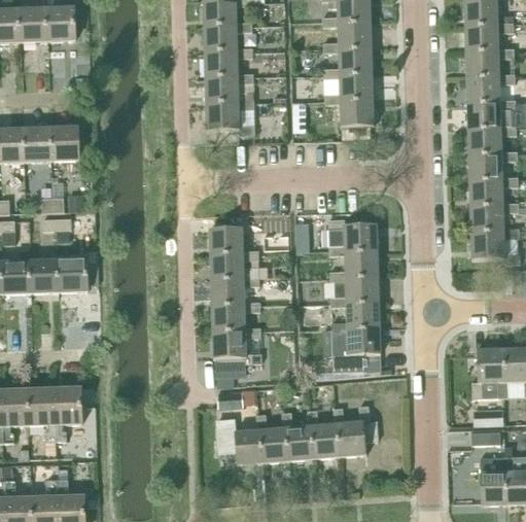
[(338,22),(371,21),(370,0),(322,0),(337,0),(338,16),(338,22)]
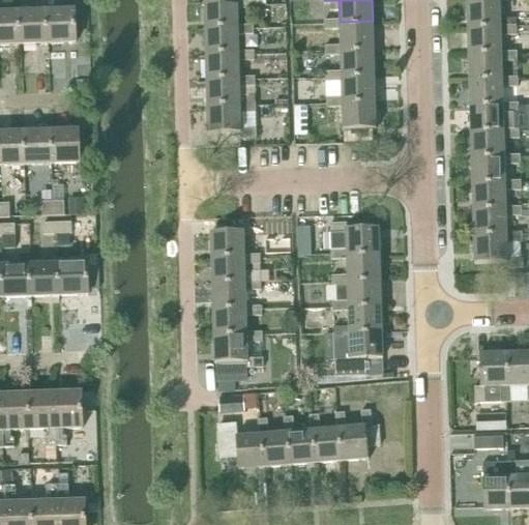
[(468,1),(468,27),(468,28),(501,27),(502,33),(513,32),(516,32),(516,16),(501,16),(500,0),(468,1)]
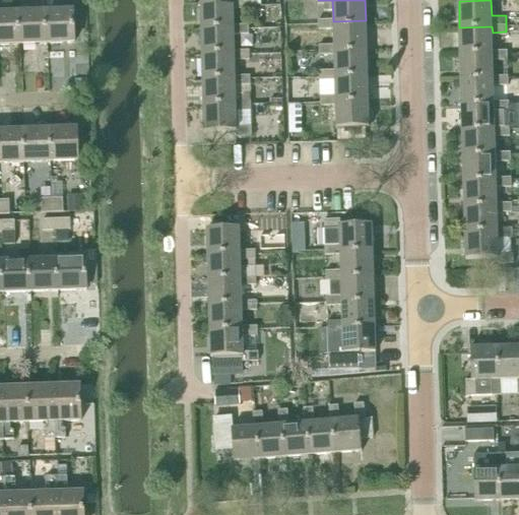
[(234,1),(200,2),(201,27),(234,26),(234,31),(249,31),(248,21),(234,22),(234,5),(234,1)]
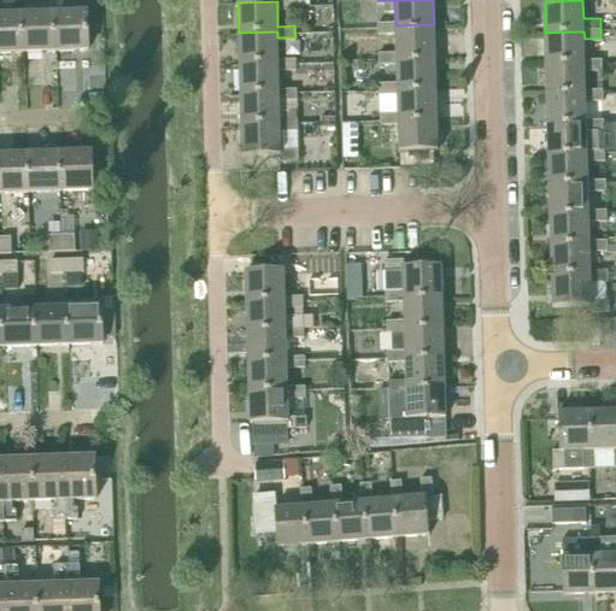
[(56,11),(57,50),(88,48),(87,10),(56,11)]
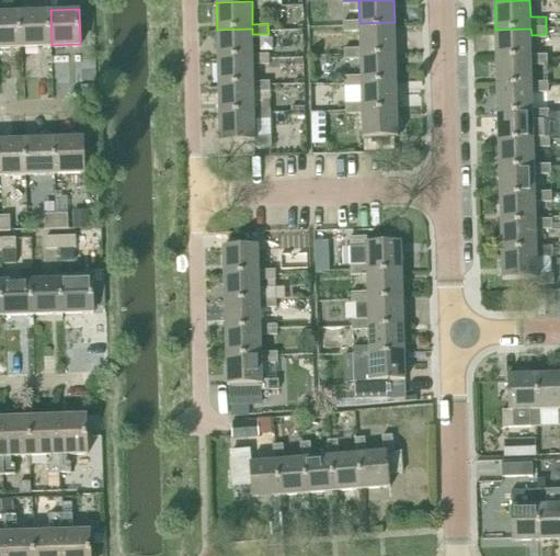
[(0,46),(23,46),(21,10),(0,11),(0,46)]
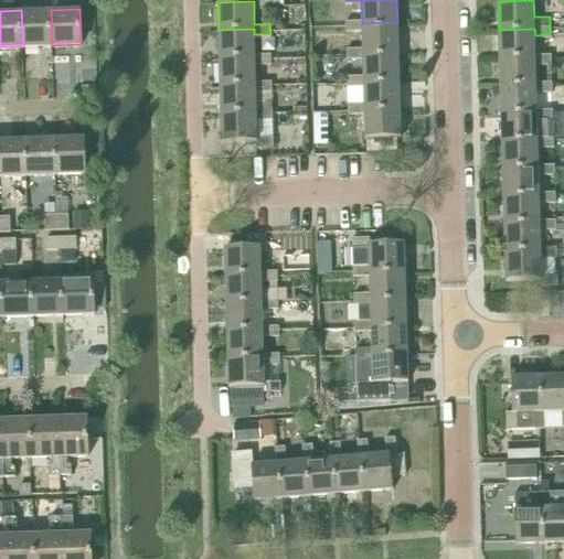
[(23,46),(52,45),(51,10),(21,10),(23,46)]
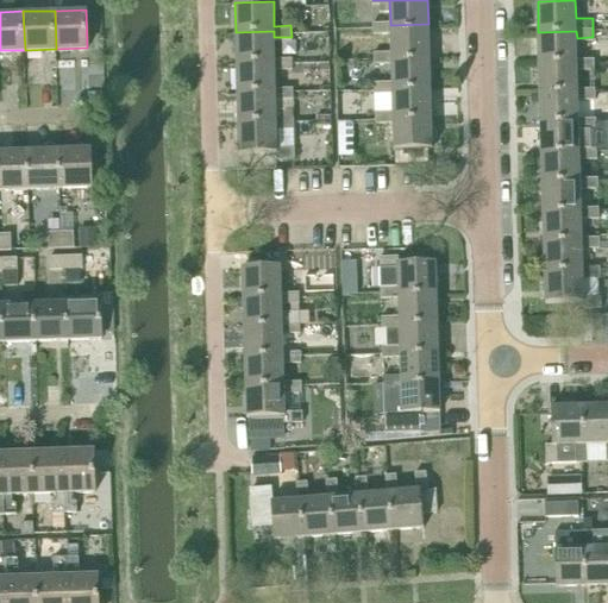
[(390,55),(430,54),(428,24),(390,25),(390,19),(374,19),(374,30),(390,29),(390,49),(390,55)]
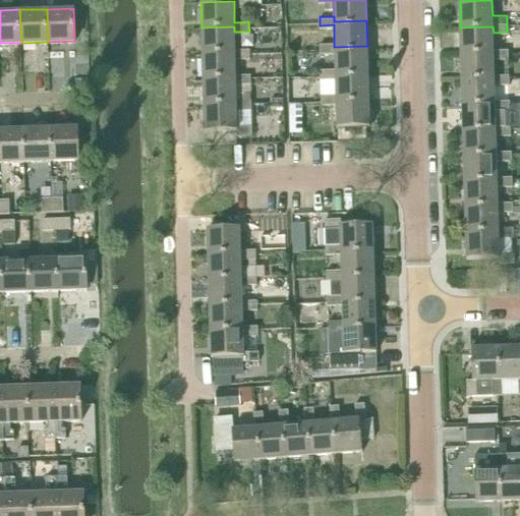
[(234,26),(201,27),(203,53),(235,52),(235,57),(249,56),(249,47),(235,48),(234,32),(234,26)]
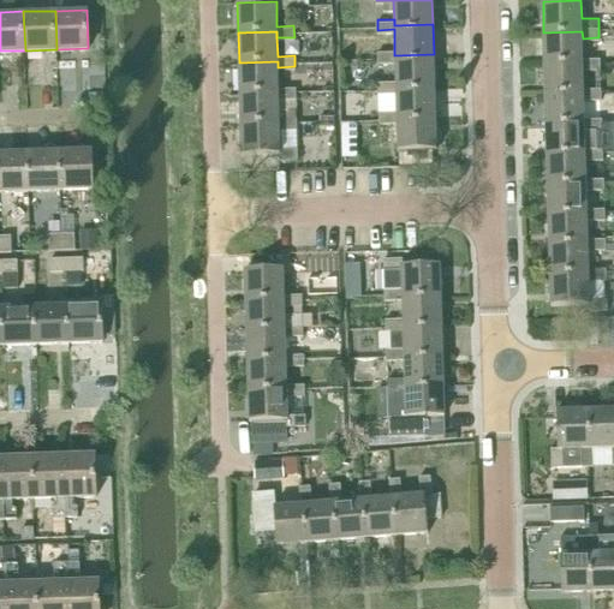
[(600,67),(600,57),(597,57),(596,37),(583,39),(582,31),(543,33),(544,63),(583,61),(583,69),(600,67)]
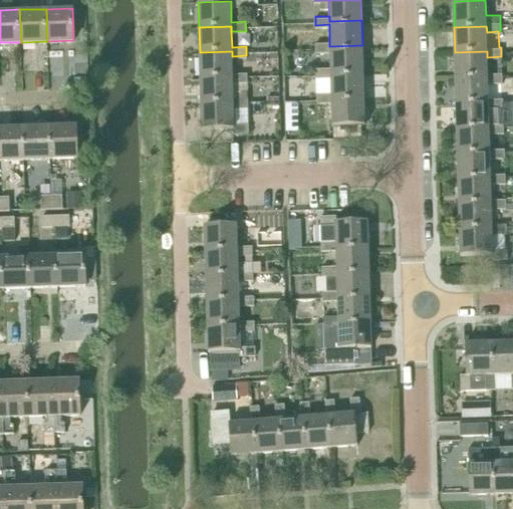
[(330,71),(362,70),(362,45),(329,46),(329,41),(316,41),(316,50),(330,50),(330,66),(330,71)]
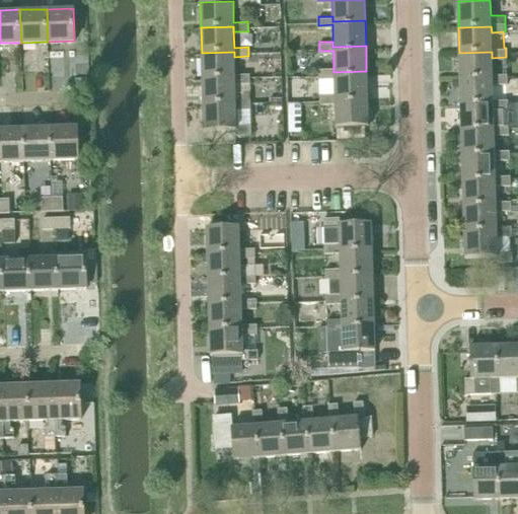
[(234,52),(202,53),(202,78),(234,77),(234,82),(249,82),(249,73),(234,73),(234,57),(234,52)]
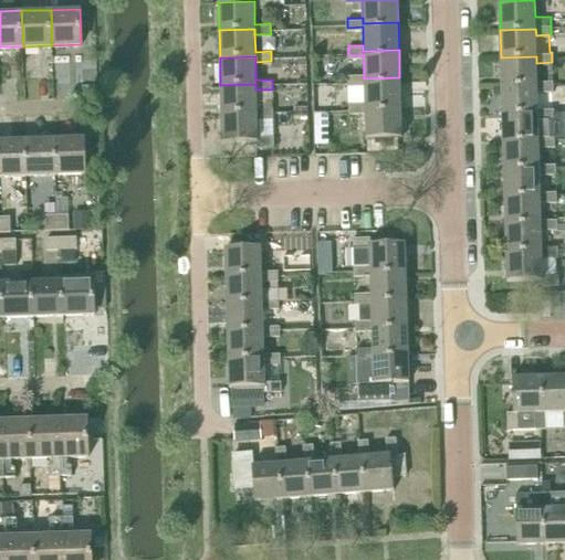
[(537,83),(537,91),(553,90),(553,80),(536,80),(536,63),(536,56),(501,57),(502,84),(537,83)]
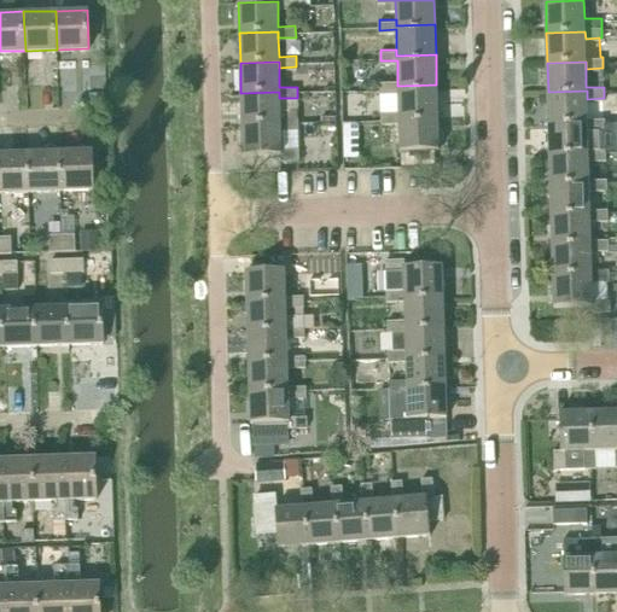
[(380,91),(382,111),(399,110),(399,116),(437,115),(436,85),(397,86),(397,80),(380,81),(380,91)]
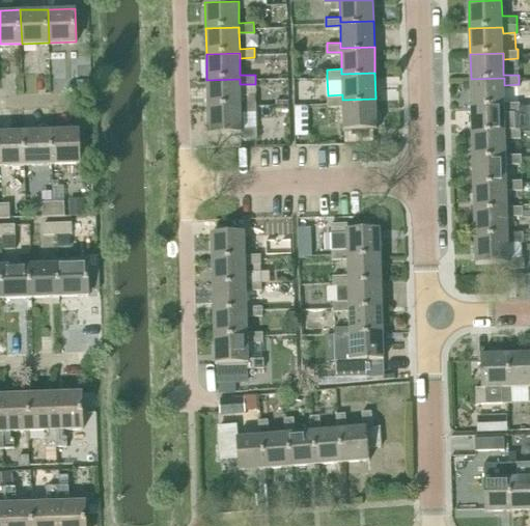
[(504,85),(504,78),(471,79),(472,105),(505,104),(505,110),(520,110),(520,101),(504,101),(504,85)]
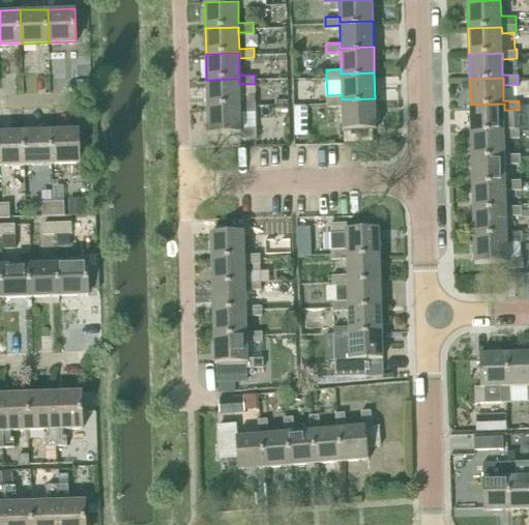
[(240,109),(255,109),(255,92),(240,92),(239,84),(239,79),(206,80),(207,106),(240,105),(240,109)]
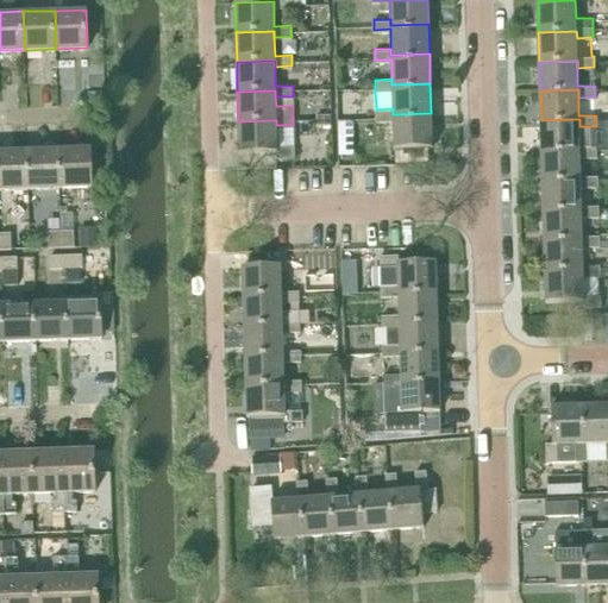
[(432,144),(431,113),(393,114),(393,108),(376,110),(376,119),(393,119),(394,145),(432,144)]
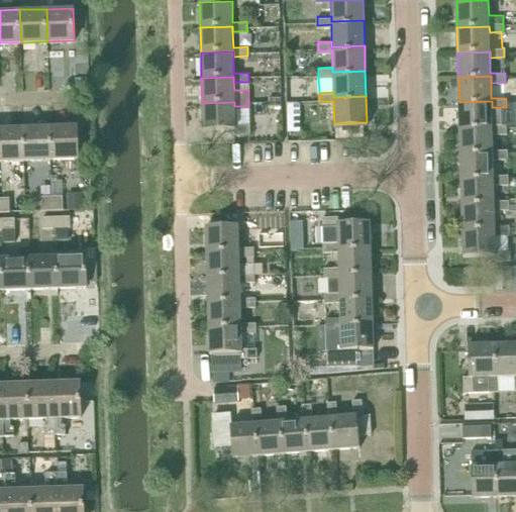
[(492,107),(492,101),(459,102),(459,128),(492,127),(493,133),(507,133),(506,124),(492,124),(492,107)]
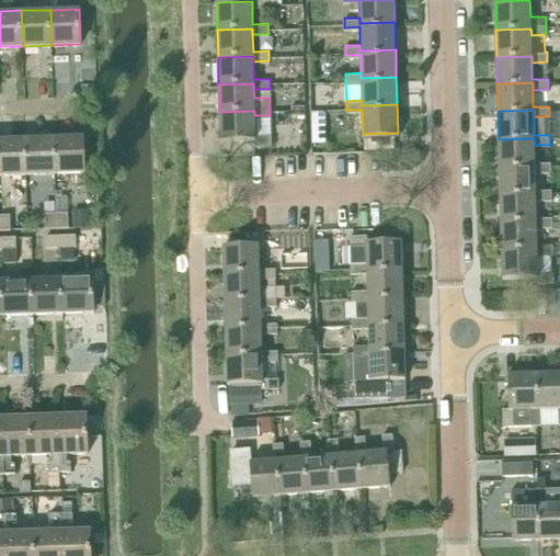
[(254,111),(219,112),(220,138),(254,137),(254,144),(271,143),(271,134),(254,134),(254,115),(254,111)]
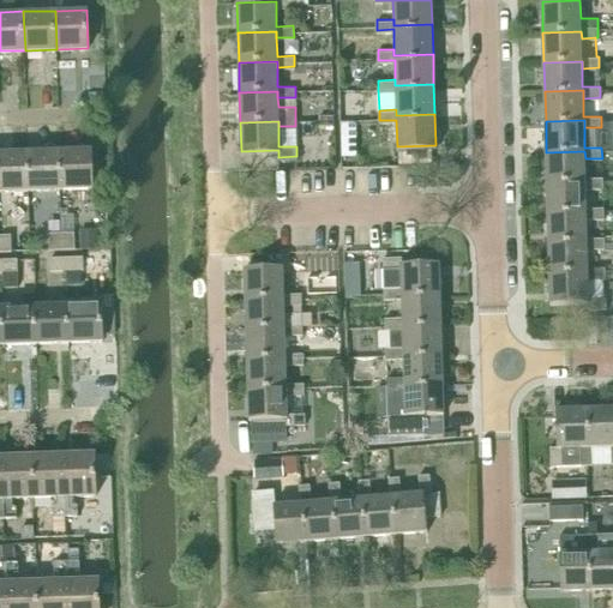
[(59,149),(60,187),(92,186),(91,148),(59,149)]
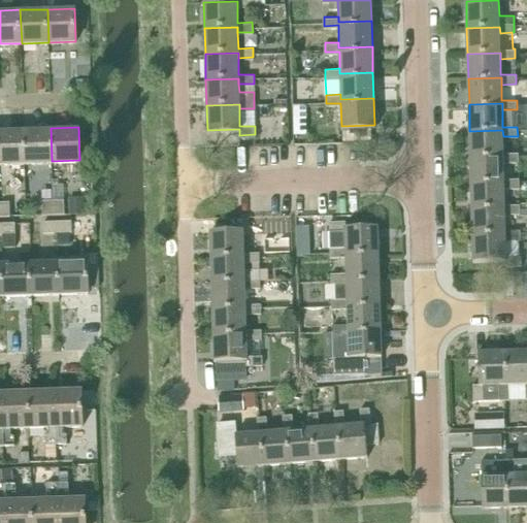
[(24,129),(25,162),(52,161),(51,128),(24,129)]
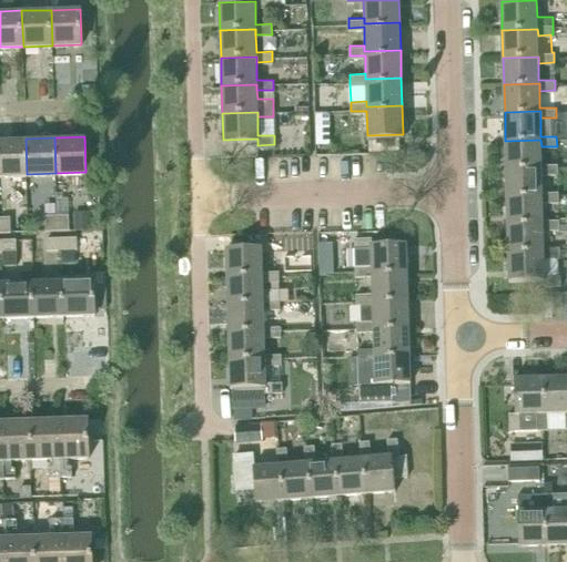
[(0,174),(27,174),(26,139),(0,140),(0,174)]
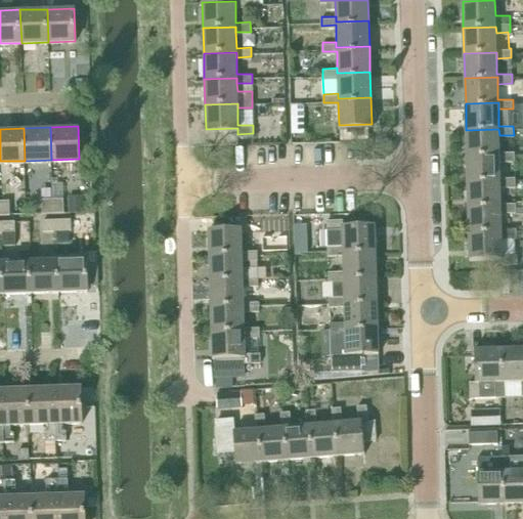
[(499,154),(499,161),(514,160),(514,150),(499,152),(498,135),(499,135),(498,129),(466,130),(467,155),(499,154)]
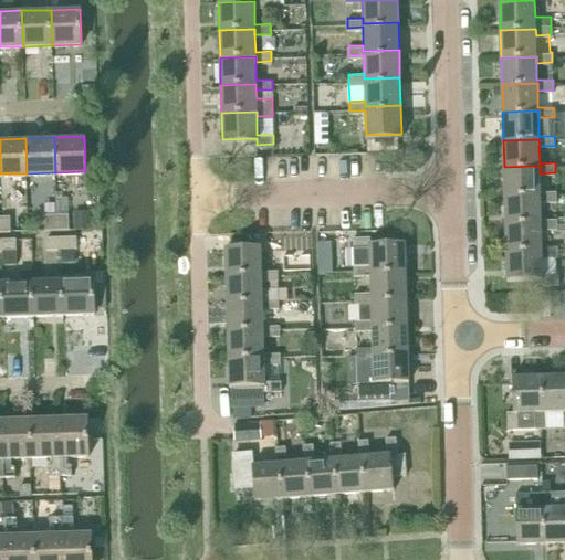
[(540,173),(540,166),(504,167),(505,194),(541,193),(541,201),(556,201),(556,190),(541,191),(540,173)]
